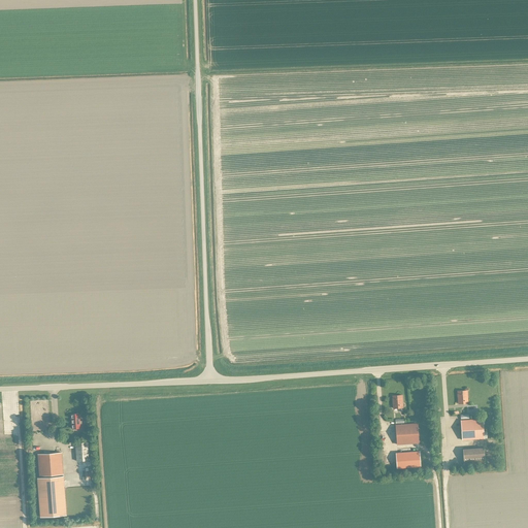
[(458,404),(467,403),(466,391),(457,392),(458,404)]
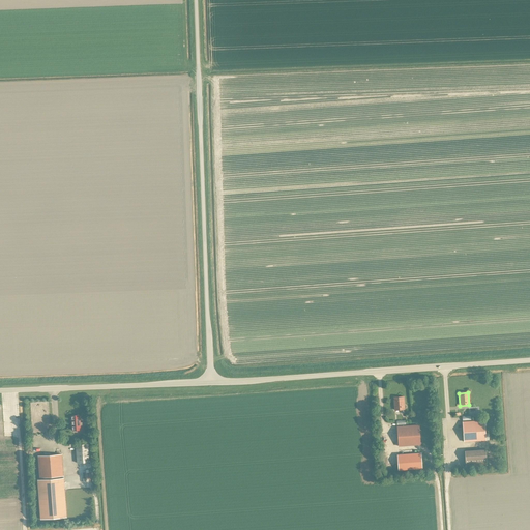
[(394,410),(404,410),(403,398),(393,398),(394,410)]
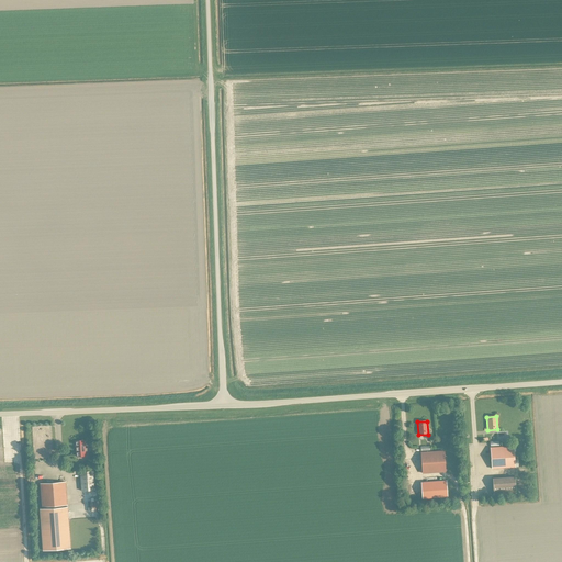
[(76,457),(85,457),(83,440),(75,441),(76,457)]
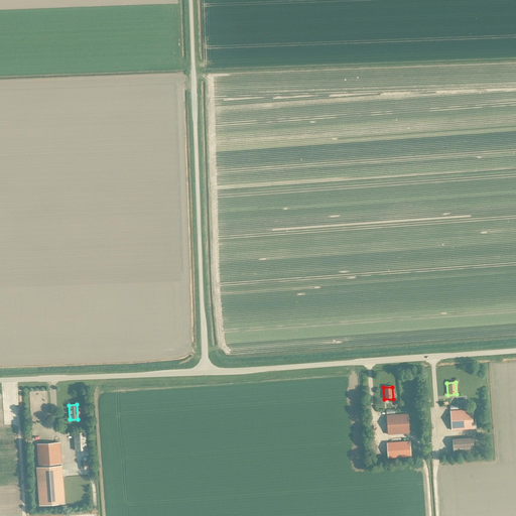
[(452,430),(473,429),(471,410),(450,411),(452,430)]
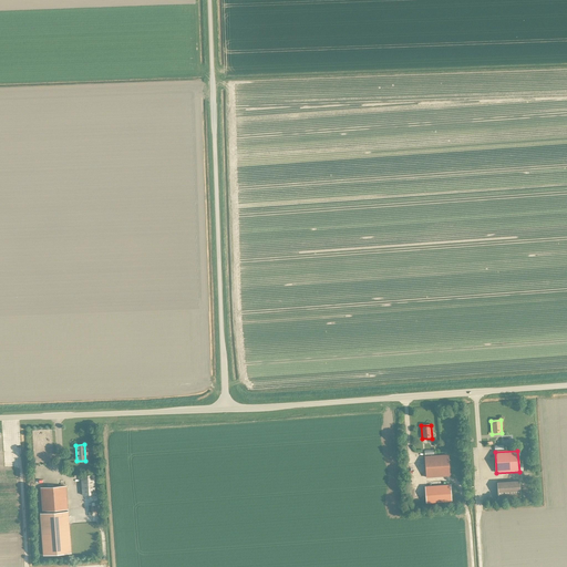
[(426,478),(450,476),(447,455),(424,456),(426,478)]
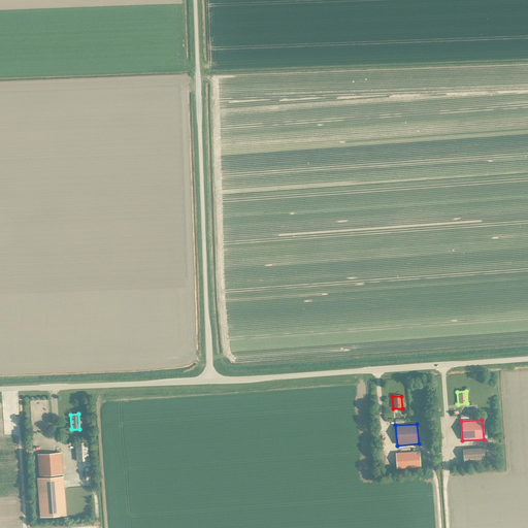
[(76,461),(89,461),(88,442),(75,443),(76,461)]
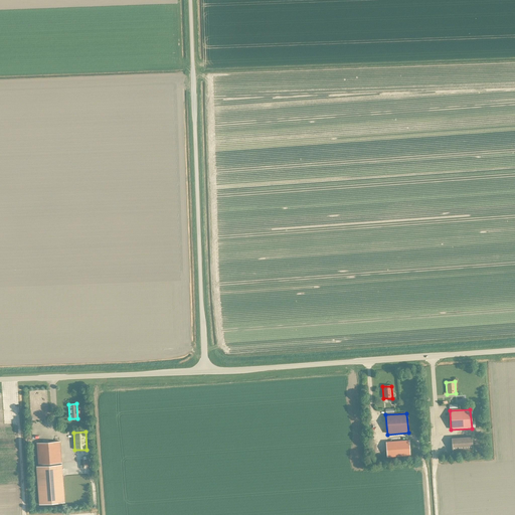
[(468,438),(448,439),(448,446),(461,446),(461,450),(468,450),(468,438)]
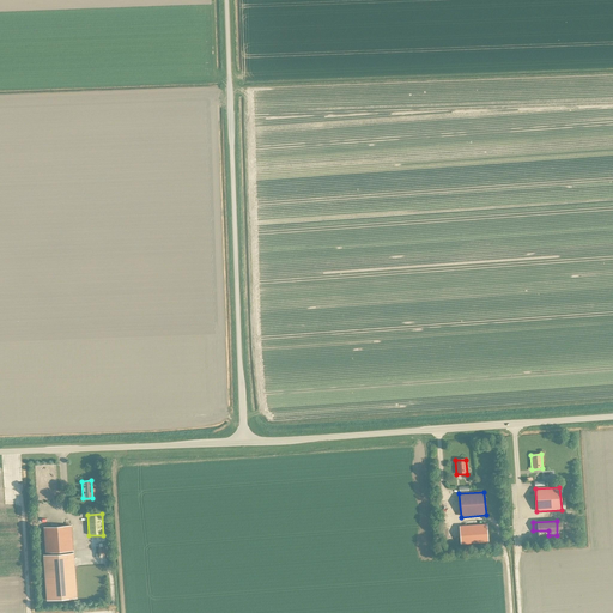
[(461,545),(487,542),(486,525),(460,527),(461,545)]
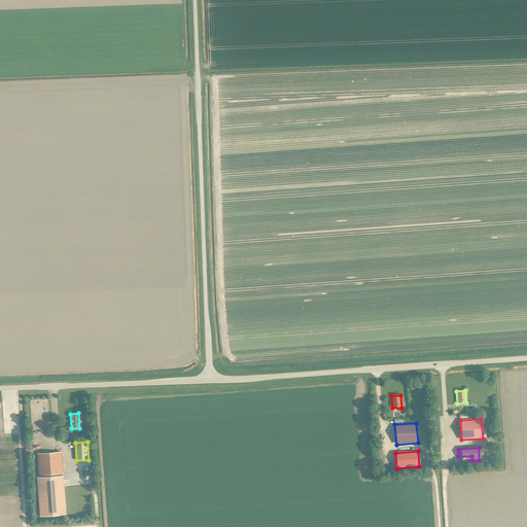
[(39,476),(63,473),(61,452),(37,454),(39,476)]
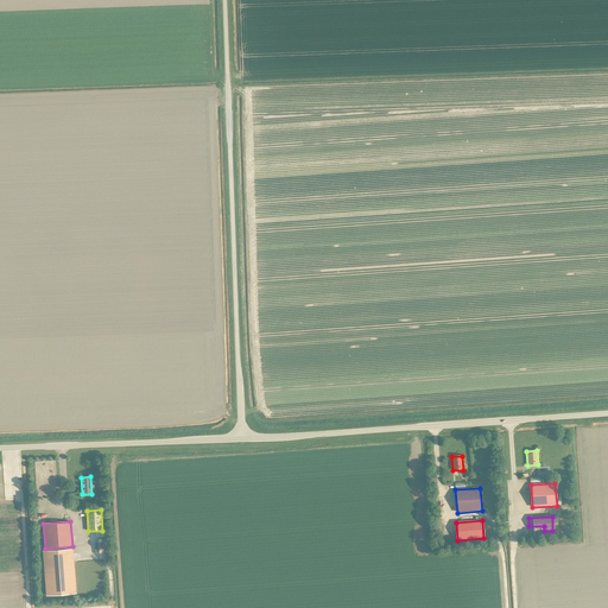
[(46,596),(76,594),(73,549),(43,551),(46,596)]
